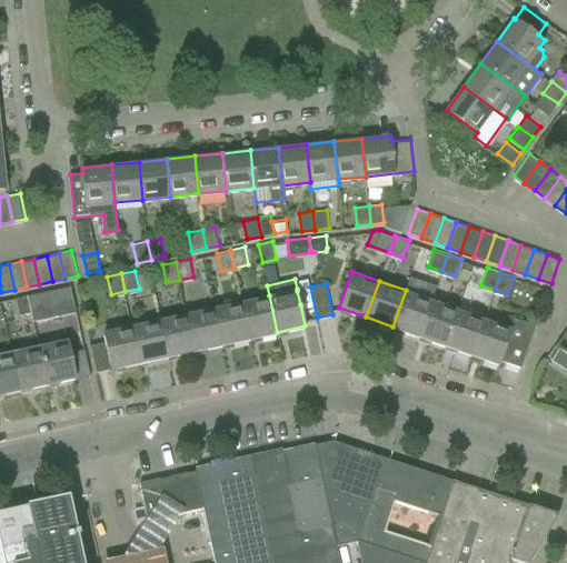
[(39,291),(28,293),(31,311),(33,319),(77,310),(71,284),(39,291)]
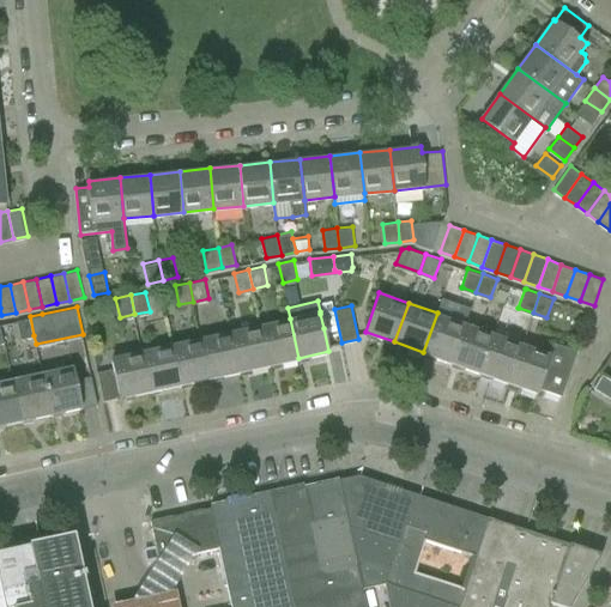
[(423,352),(452,362),(465,322),(437,313),(423,352)]
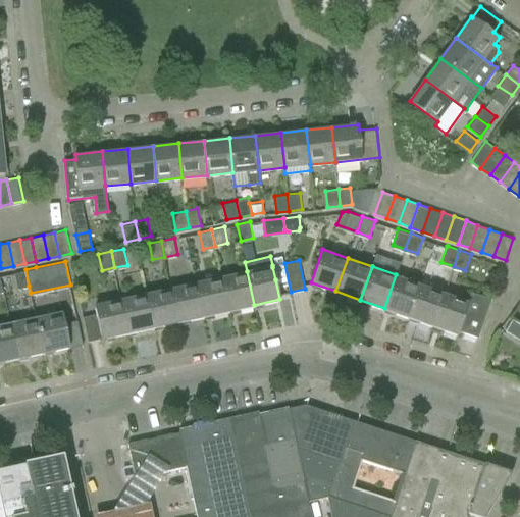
[(29,286),(26,269),(14,272),(17,288),(29,286)]
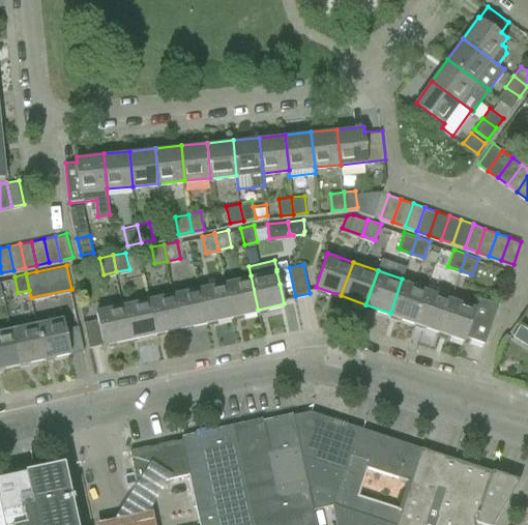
[(251,275),(225,281),(233,315),(258,310),(251,275)]
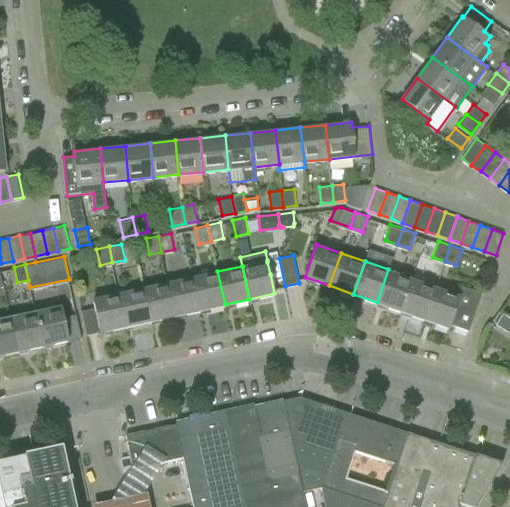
[(377,302),(400,311),(412,278),(388,269),(377,302)]
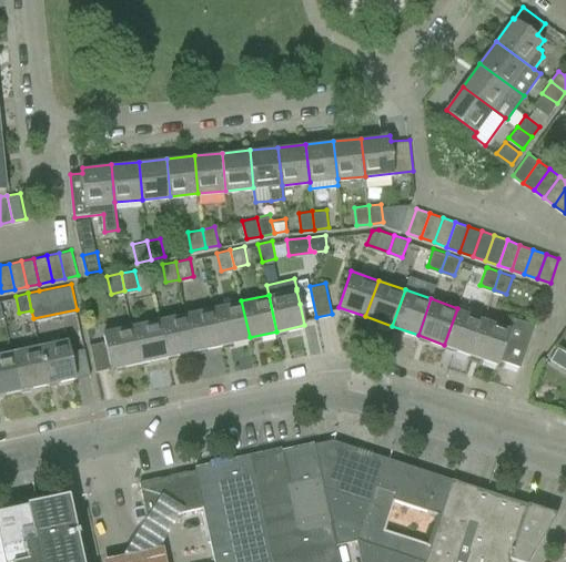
[(241,300),(214,306),(222,344),(250,337),(241,300)]
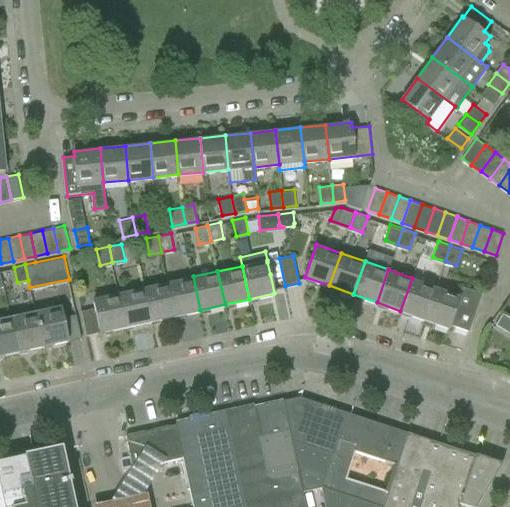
[(193,276),(168,282),(175,315),(200,310),(193,276)]
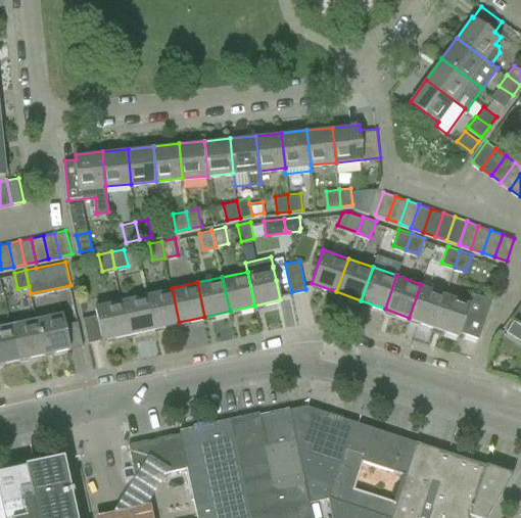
[(409,318),(433,326),(445,292),(421,284),(409,318)]
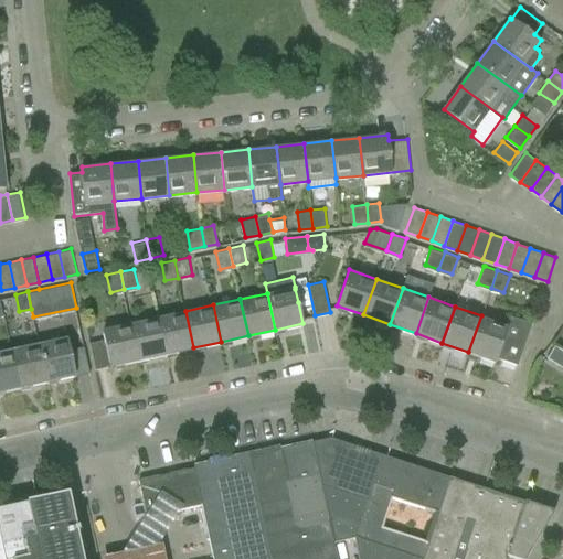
[(186,311),(158,316),(167,354),(193,347),(186,311)]
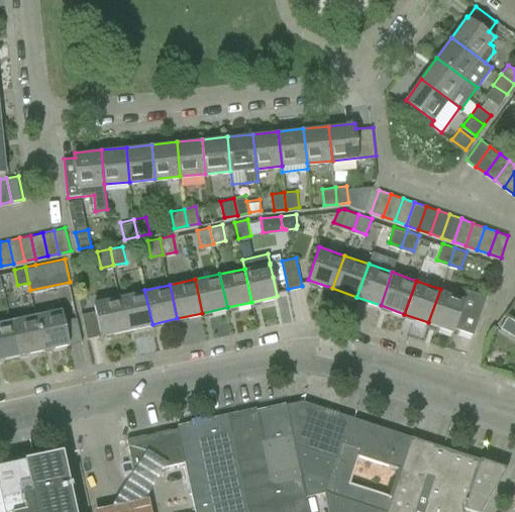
[(440,289),(428,322),(453,331),(454,326),(474,332),(488,295),(468,288),(464,297),(440,289)]
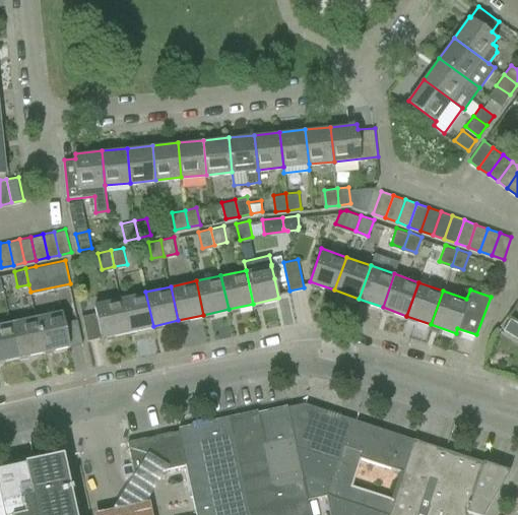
[(145,292),(121,298),(128,331),(153,326),(145,292)]
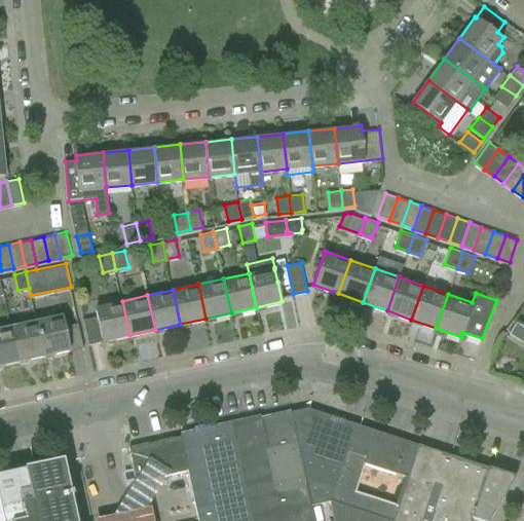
[(129,335),(122,301),(97,306),(98,314),(84,318),(89,342),(104,339),(104,340),(129,335)]
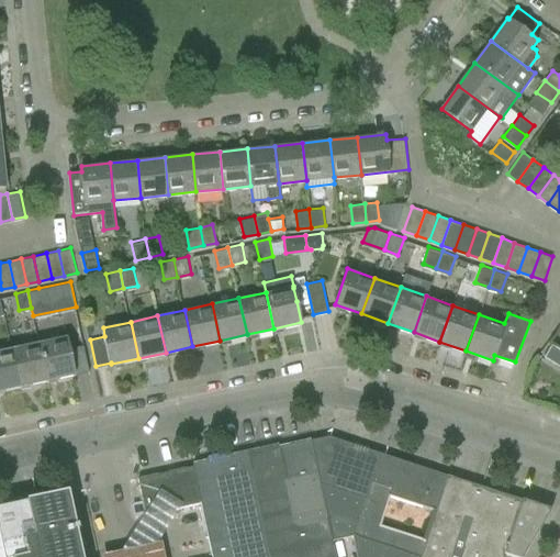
[(67,336),(38,343),(46,379),(75,372),(67,336)]
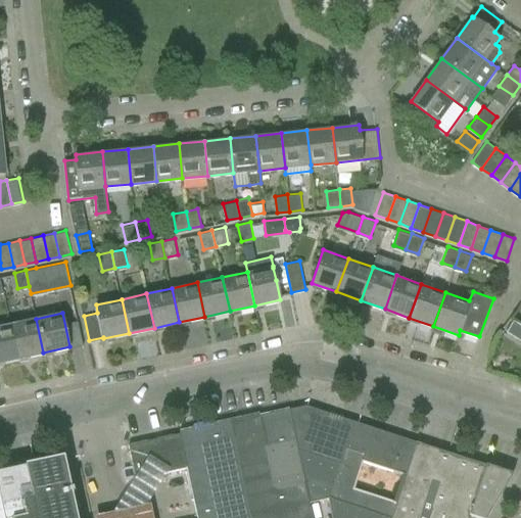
[(36,319),(11,324),(18,358),(43,352),(36,319)]
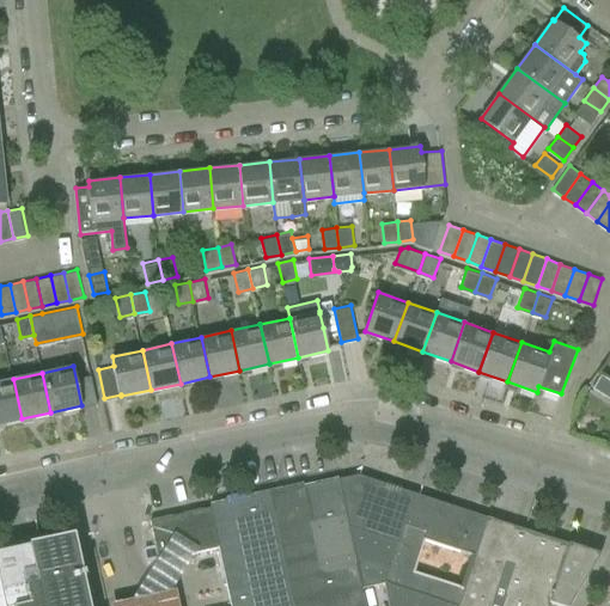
[(609,379),(602,374),(595,386),(609,396),(609,379)]
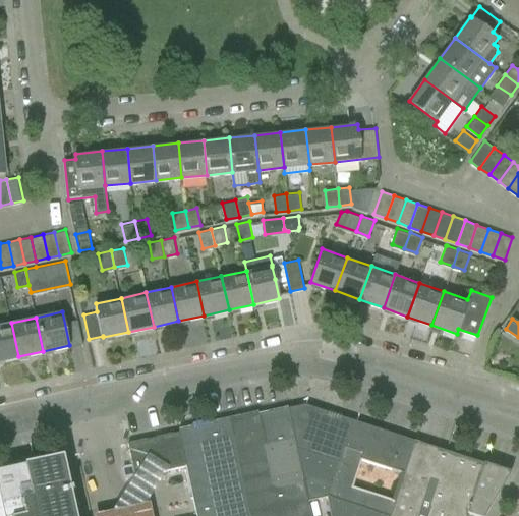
[(11,323),(0,325),(0,359),(18,356),(11,323)]
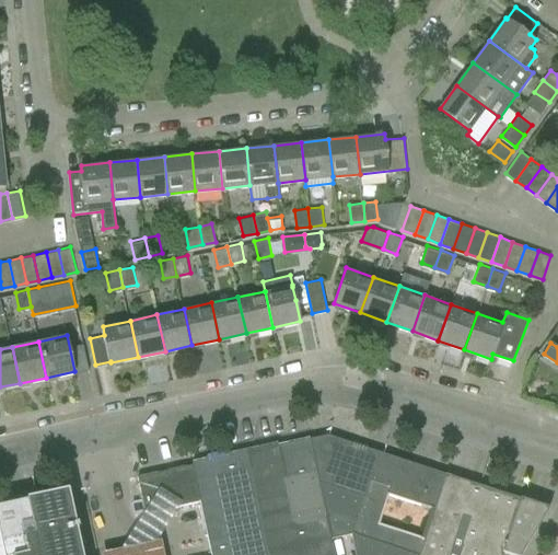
[(352,532),(364,496),(367,496),(380,450),(328,434),(311,437),(332,536),(352,532)]
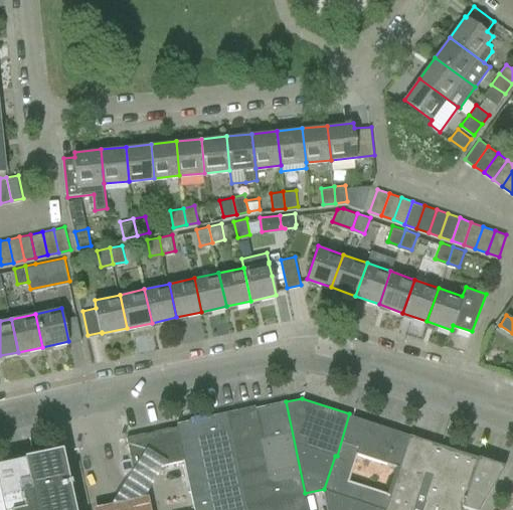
[(226,414),(246,509),(309,509),(305,493),(286,401),(226,414)]
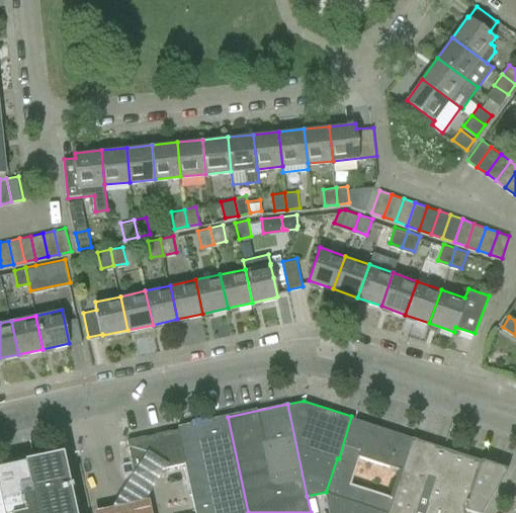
[(337,458),(326,492),(326,495),(385,512),(387,512),(393,497),(349,483),(359,453),(402,467),(412,436),(351,416),(339,458),(337,458)]
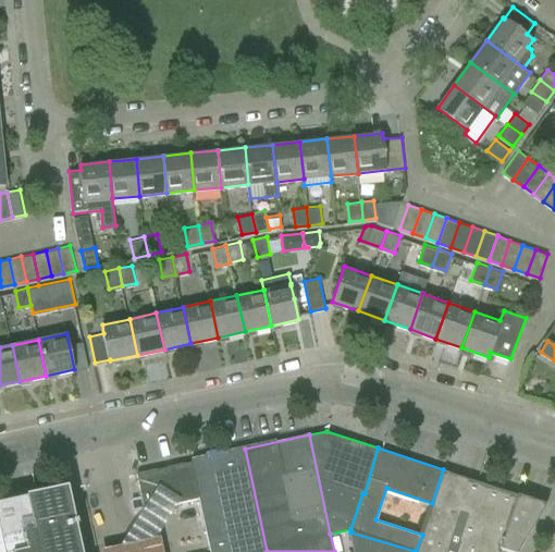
[(199,498),(210,551),(267,551),(245,449),(190,461),(199,498)]
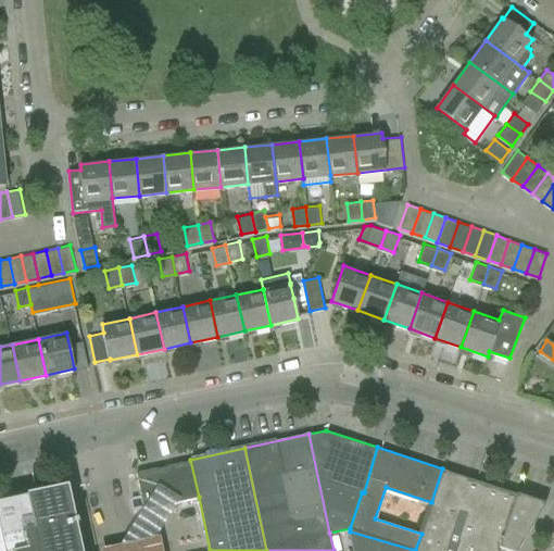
[(145,509),(199,497),(190,460),(137,472),(145,509)]
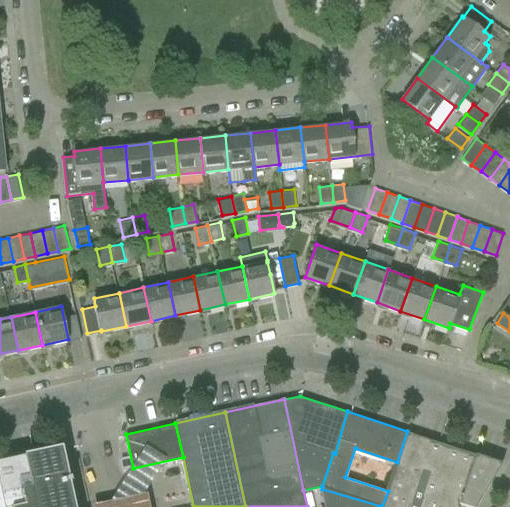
[(388,491),(382,506),(458,506),(461,501),(474,506),(473,506),(475,506),(502,462),(501,462),(500,464),(493,461),(493,459),(490,458),(489,460),(476,456),(477,454),(407,431),(397,462),(388,491)]
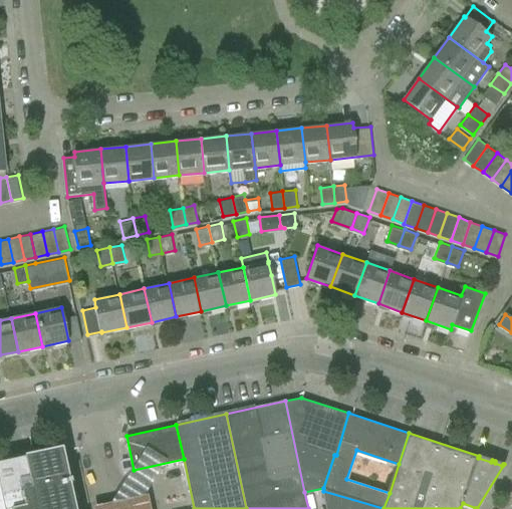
[(0,508),(74,508),(62,450),(0,463),(0,508)]
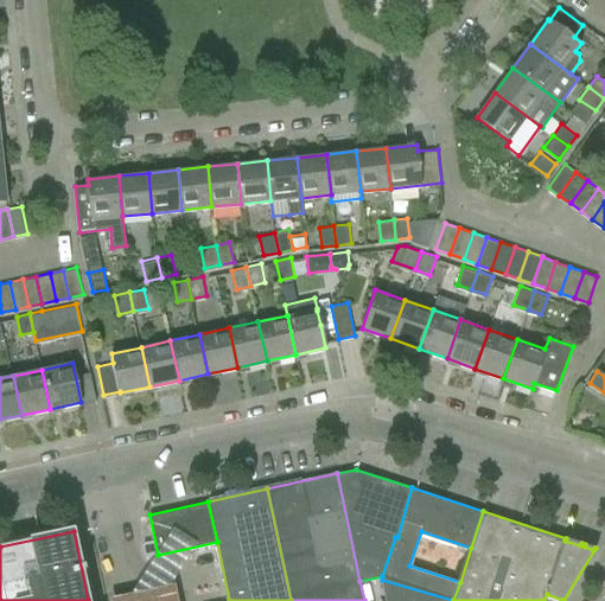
[(178,600),(173,580),(108,595),(108,600),(178,600)]
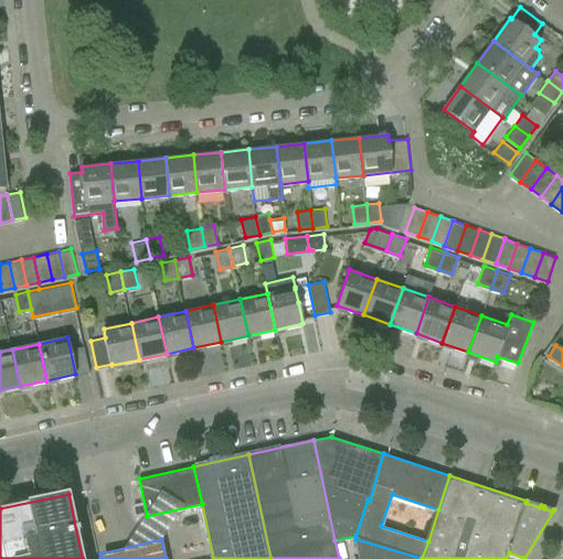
[(421,558),(356,539),(360,558),(421,558)]
